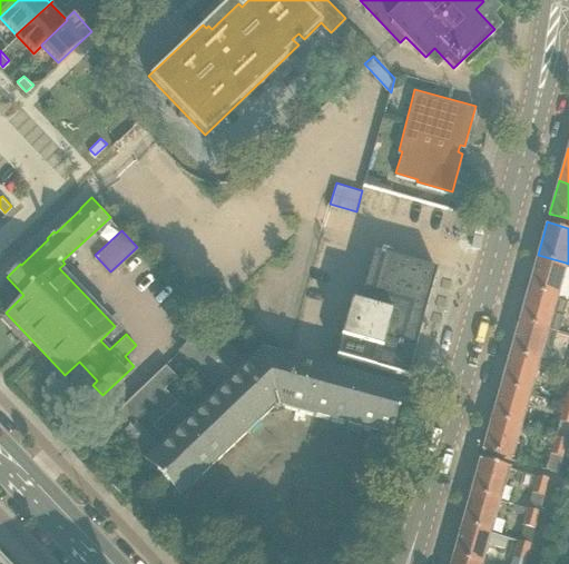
[(343,336),(337,354),(344,356),(350,357),(376,365),(408,373),(420,328),(421,328),(423,320),(422,320),(437,267),(374,249),(360,302),(352,299),(342,335),(343,336)]
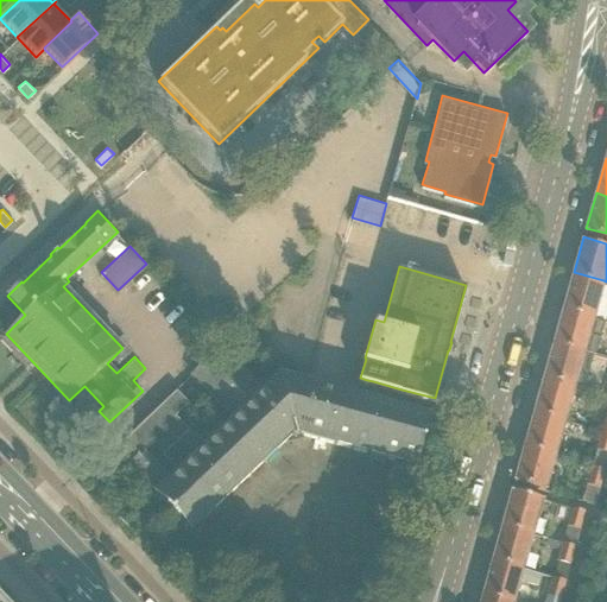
[(574,272),(564,305),(594,315),(604,280),(574,272)]
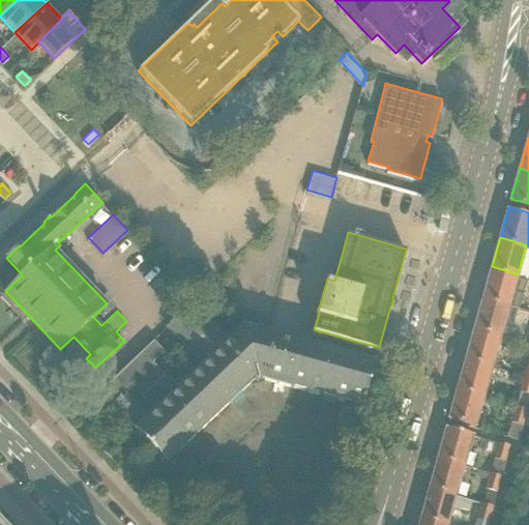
[(492,266),(483,297),(509,304),(519,307),(527,276),(518,274),(492,266)]
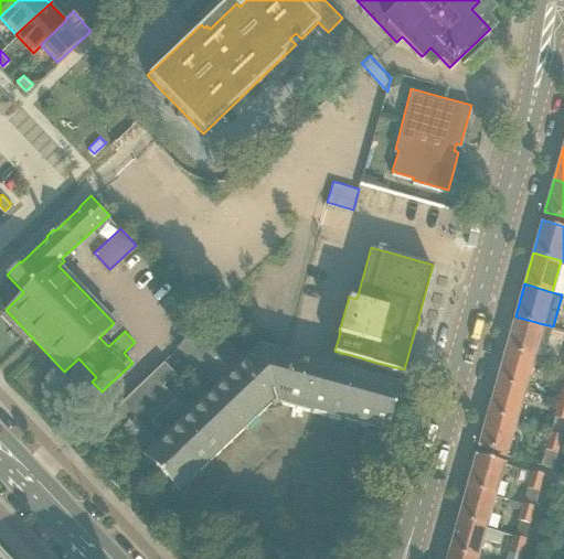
[(515,316),(506,348),(534,356),(542,358),(547,342),(539,340),(543,324),(542,323),(515,316)]
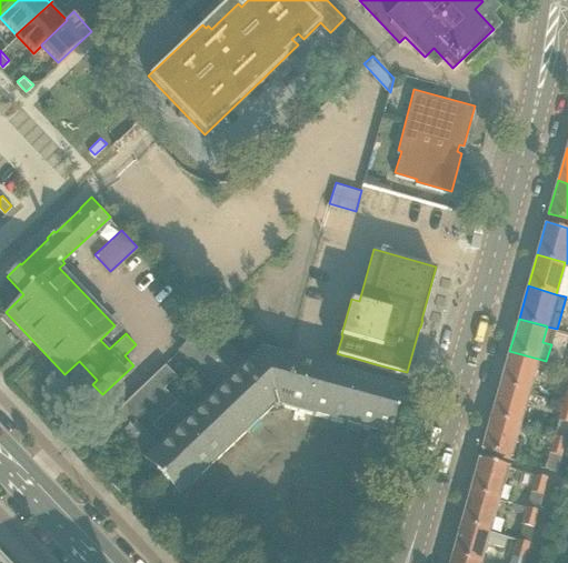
[(402,388),(371,379),(262,349),(247,362),(207,321),(179,347),(219,389),(167,439),(151,422),(176,399),(163,386),(177,374),(166,362),(107,418),(205,521),(215,511),(188,484),(269,406),(270,408),(271,406),(271,405),(281,403),(281,404),(284,404),(282,403),(377,429),(374,439),(369,438),(362,460),(367,461),(366,466),(379,469),(402,388)]
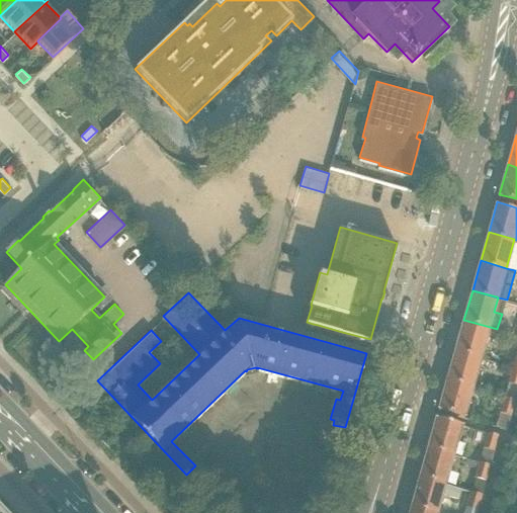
[(463,320),(455,349),(481,356),(490,327),(463,320)]
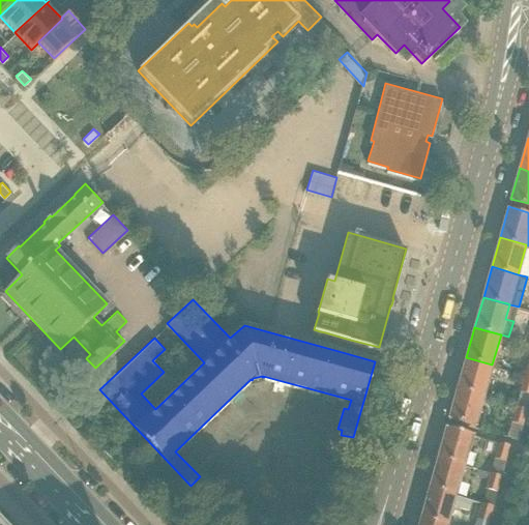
[(466,357),(458,386),(483,395),(492,365),(466,357)]
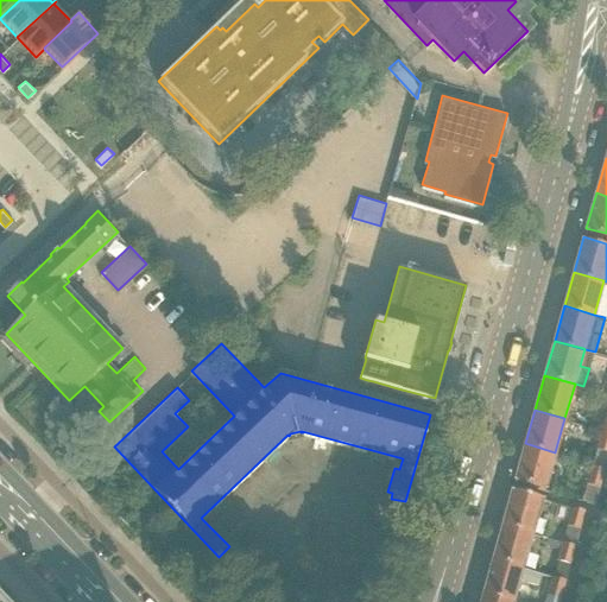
[(606,430),(601,429),(596,447),(606,449),(606,430)]
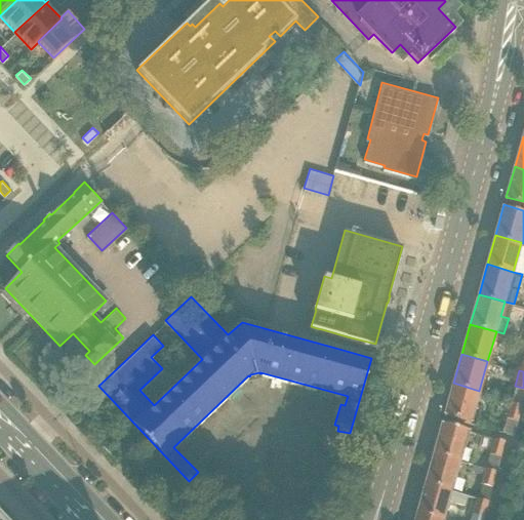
[(479,391),(453,383),(445,412),(471,421),(479,391)]
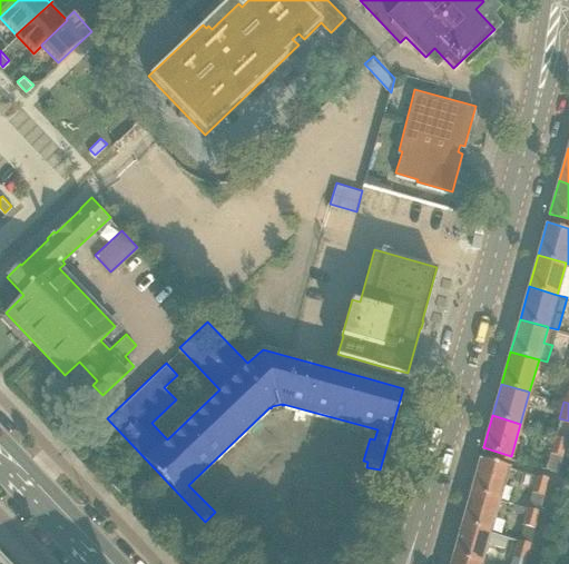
[(555,433),(550,451),(562,454),(567,436),(555,433)]
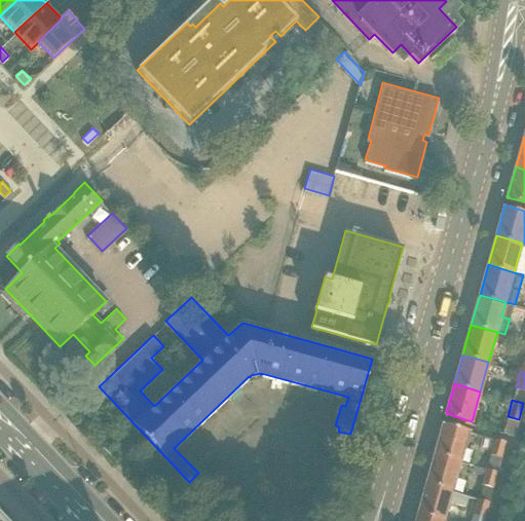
[(444,421),(436,451),(461,458),(470,429),(444,421)]
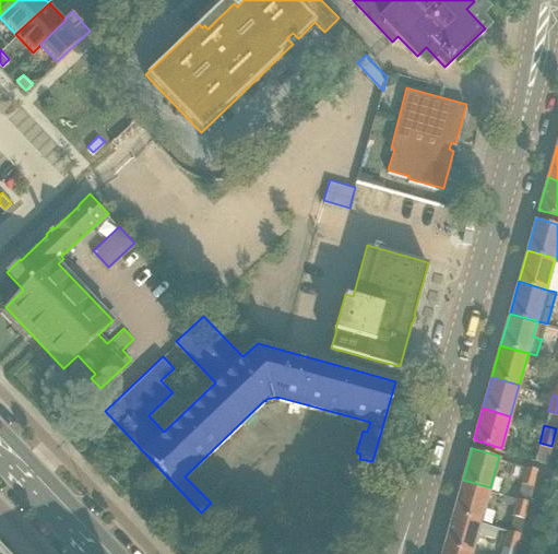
[(526,464),(522,481),(533,484),(537,468),(526,464)]
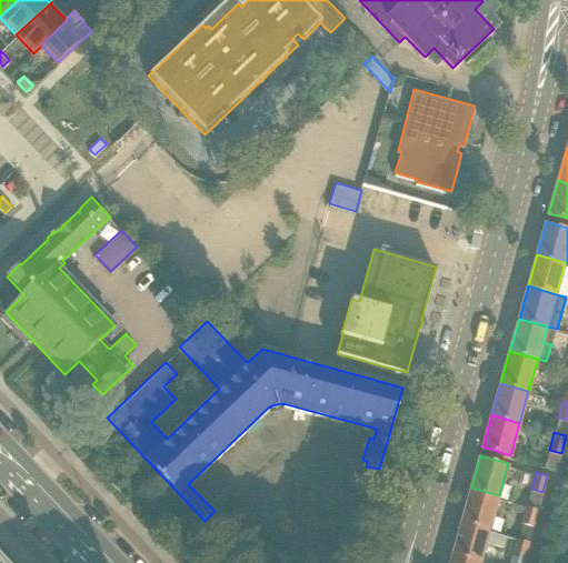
[(471,488),(461,521),(489,529),(499,495),(471,488)]
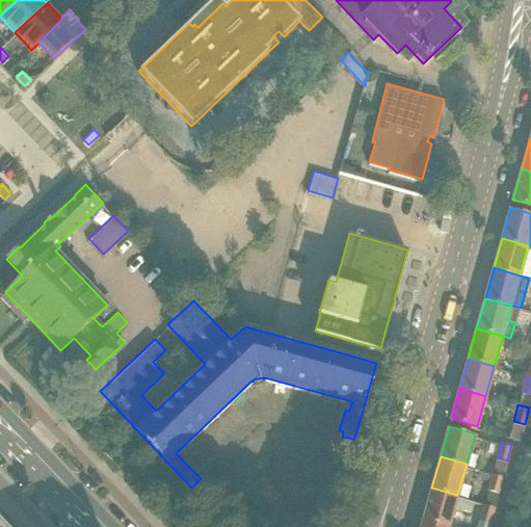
[(493,472),(487,488),(499,491),(503,475),(493,472)]
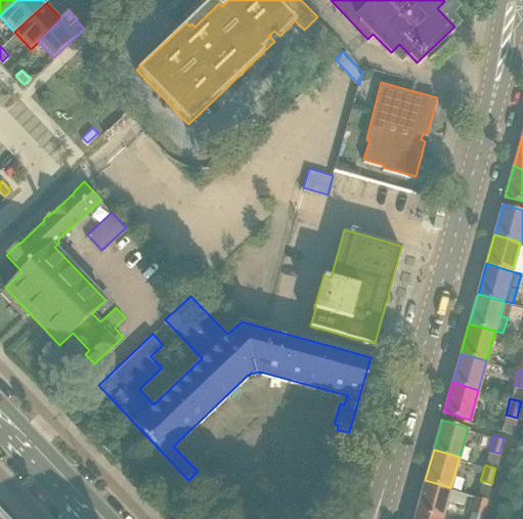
[(425,480),(417,509),(442,516),(450,487),(425,480)]
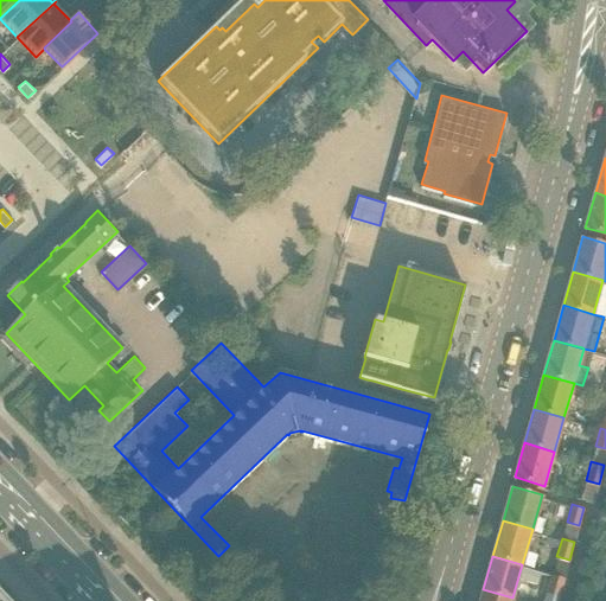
[(552,573),(543,600),(557,600),(565,576),(552,573)]
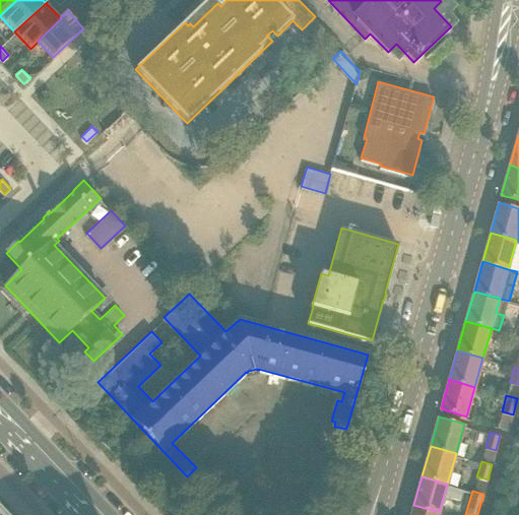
[(413,505),(410,514),(438,514),(439,512),(413,505)]
